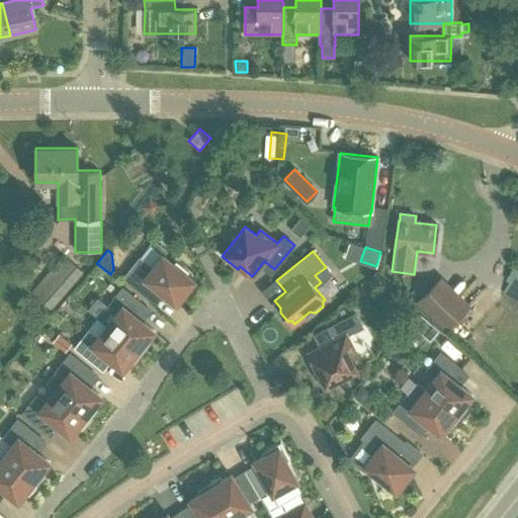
[(51,310),(83,272),(63,255),(30,292),(51,310)]
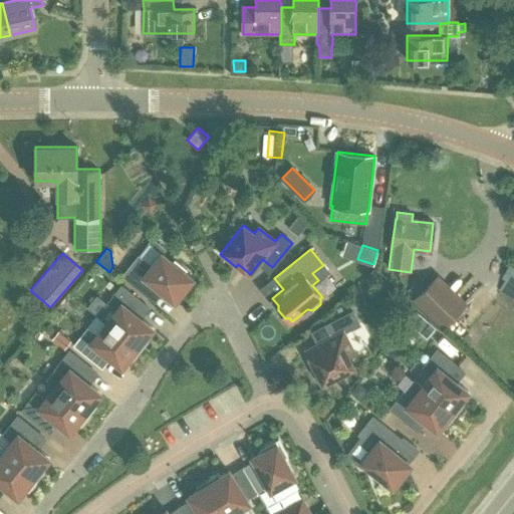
[(175,301),(193,278),(185,272),(187,269),(175,259),(172,262),(161,253),(149,269),(141,262),(126,279),(149,296),(157,287),(175,301)]
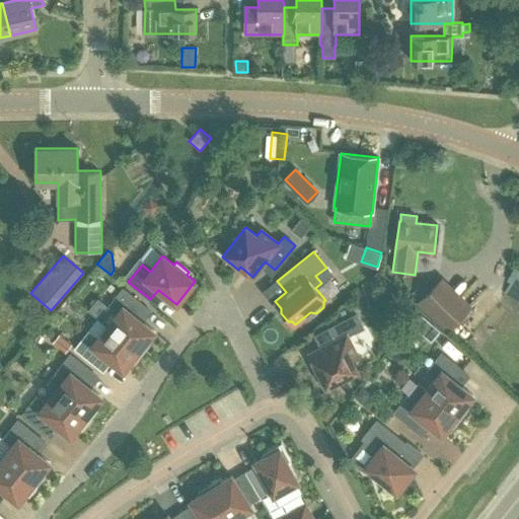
[(447,334),(472,306),(441,277),(417,303),(447,334)]
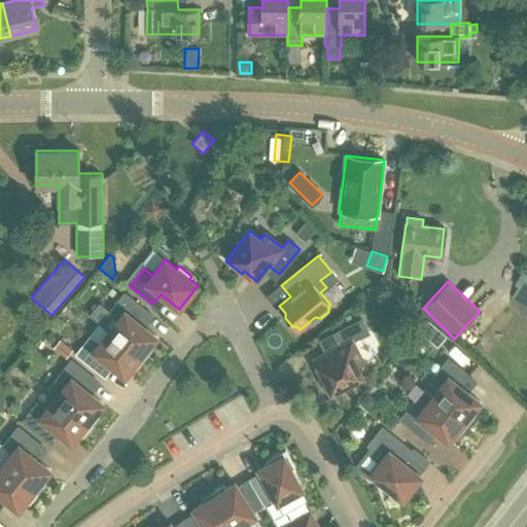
[(100,323),(109,330),(144,358),(152,348),(149,346),(156,337),(139,322),(147,312),(125,293),(100,323)]
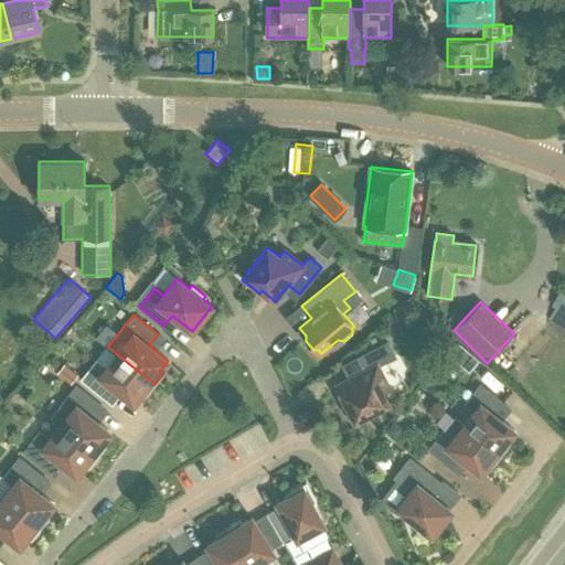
[(377,365),(394,356),(387,342),(349,362),(355,375),(337,385),(344,400),(341,402),(352,422),(388,403),(381,390),(388,386),(377,365)]
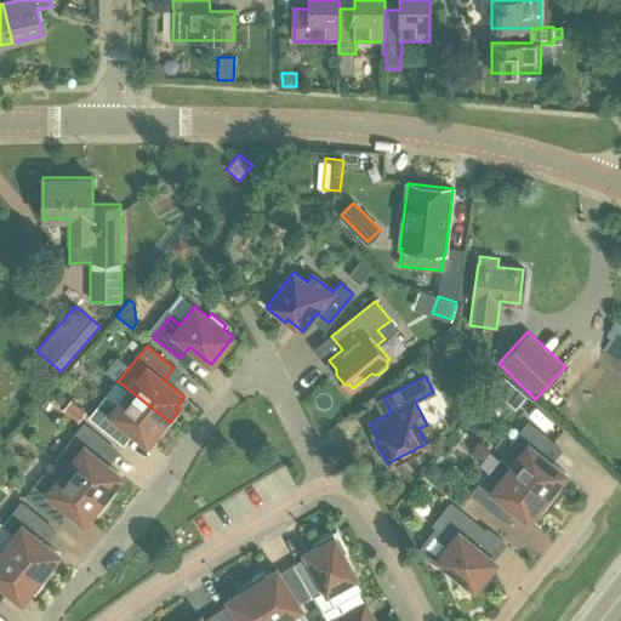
[(502,377),(493,388),(503,398),(514,408),(524,397),(502,377)]
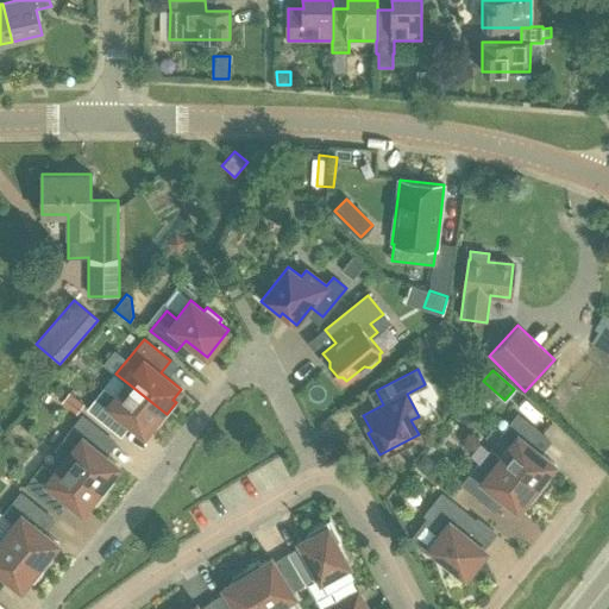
[(157,427),(167,414),(126,382),(114,396),(105,389),(88,409),(114,429),(124,419),(144,434),(154,424),(157,427)]
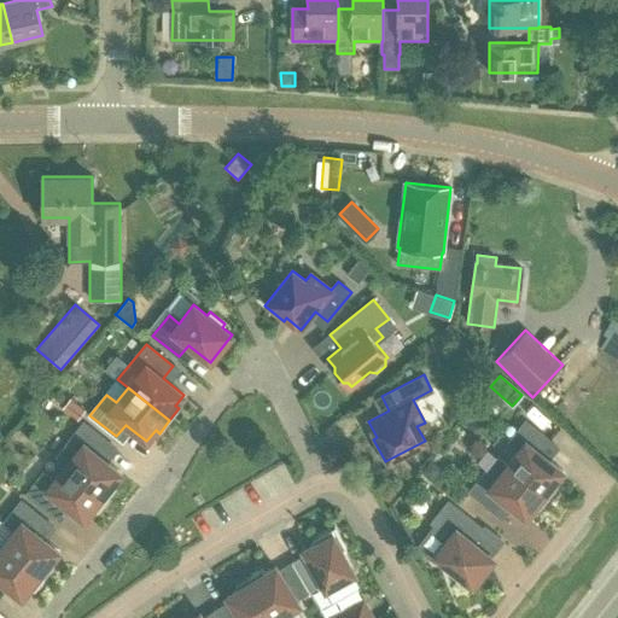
[(85,410),(70,400),(63,409),(76,420),(85,410)]
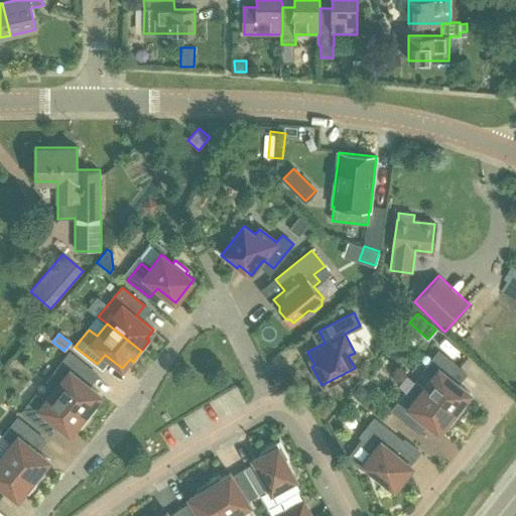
[(463,402),(471,393),(453,379),(461,369),(438,352),(425,369),(433,375),(423,387),(458,415),(466,405),(463,402)]
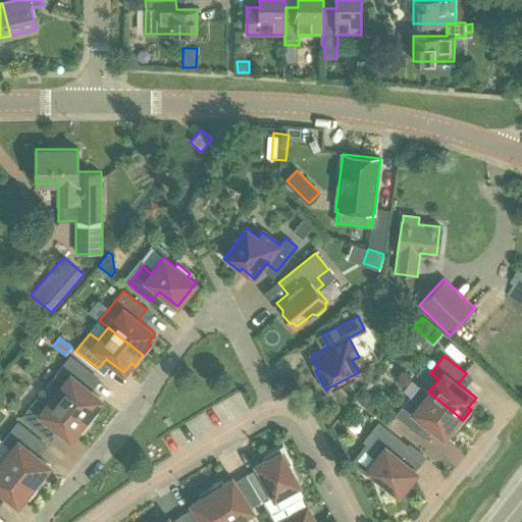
[(95,409),(103,400),(85,385),(93,374),(70,357),(46,386),(55,394),(90,421),(98,411),(95,409)]
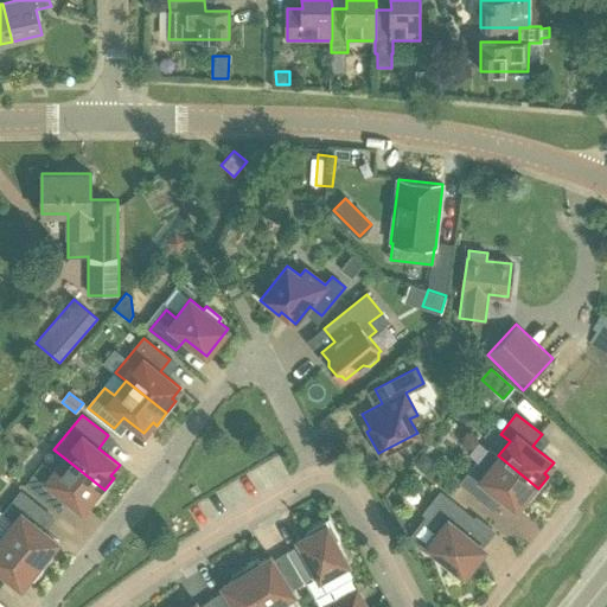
[(538,489),(498,455),(489,448),(460,483),(486,504),(496,492),(517,509),(525,498),(529,500),(538,489)]
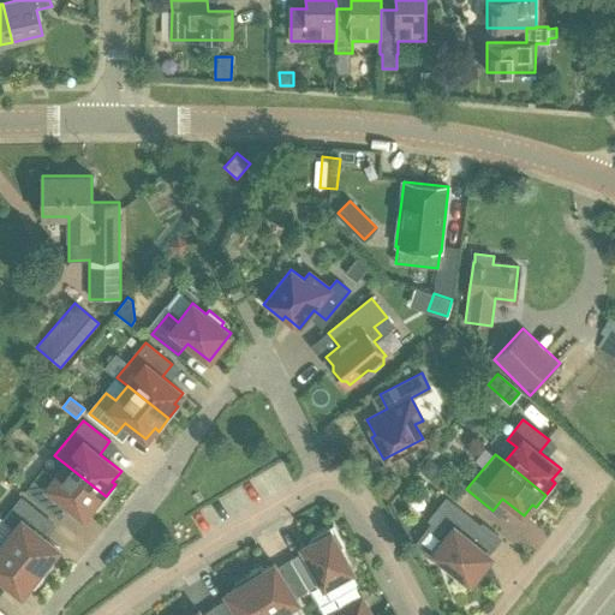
[(429,458),(419,470),(431,479),(440,467),(429,458)]
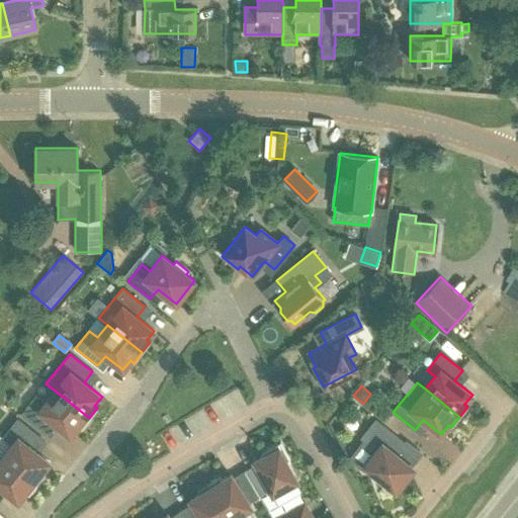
[(81,429),(89,418),(55,391),(45,403),(36,396),(22,414),(45,431),(53,421),(71,435),(78,426),(81,429)]
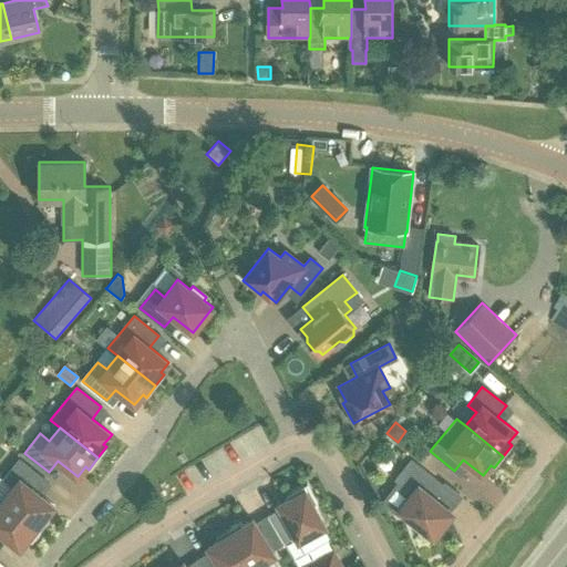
[(47,516),(54,505),(34,490),(43,478),(19,460),(3,478),(13,486),(2,500),(41,529),(50,518),(47,516)]
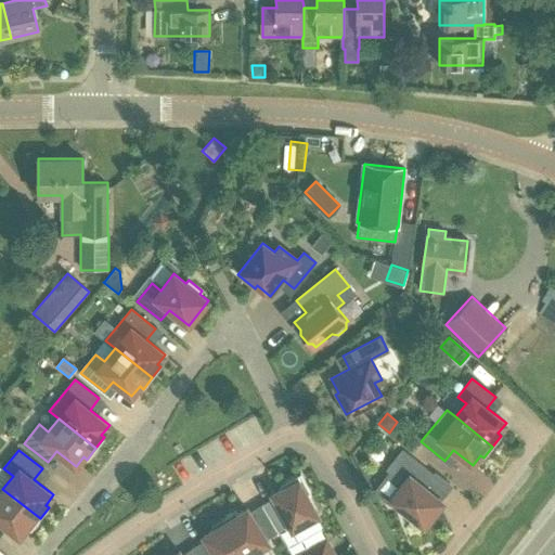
[(424,526),(443,501),(425,487),(434,475),(402,450),(387,469),(403,482),(390,499),(401,507),(399,511),(412,521),(415,518),(424,526)]
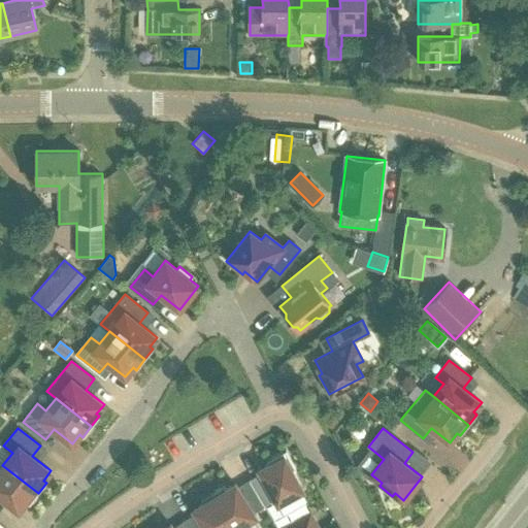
[(250,481),(264,505),(275,499),(277,504),(303,490),(292,470),(296,468),(286,450),(266,461),(268,464),(259,469),(261,474),(250,481)]
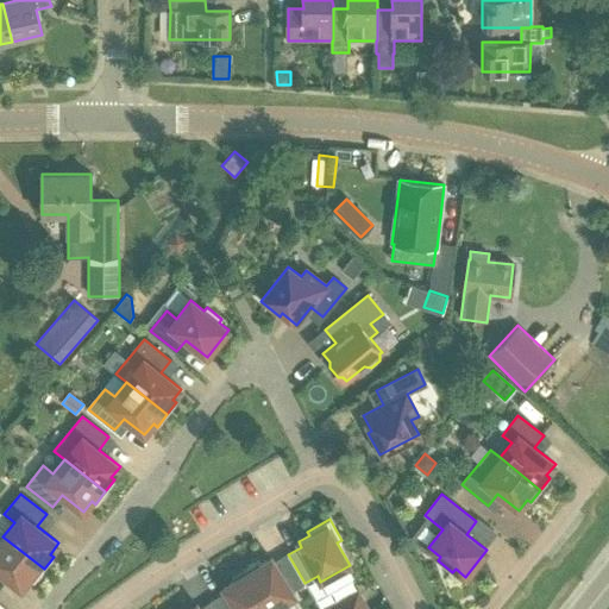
[(33,582),(44,569),(2,537),(0,539),(0,572),(22,589),(30,578),(33,582)]
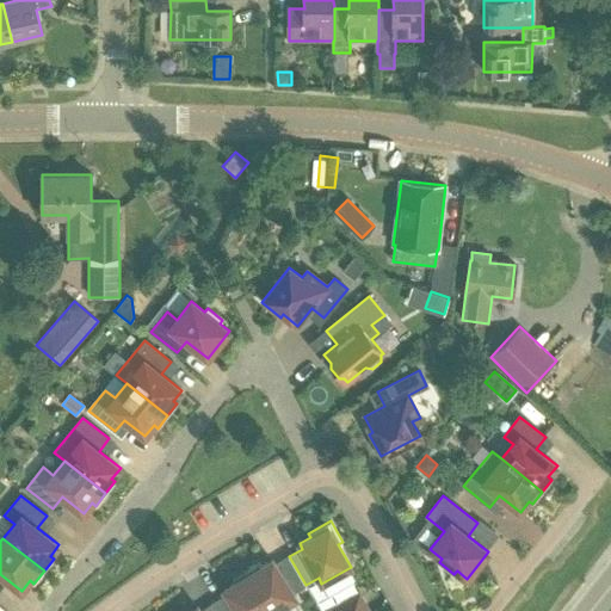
[(294,593),(306,585),(289,556),(276,565),(272,559),(261,566),(259,562),(246,571),(271,610),(275,610),(296,598),(294,593)]
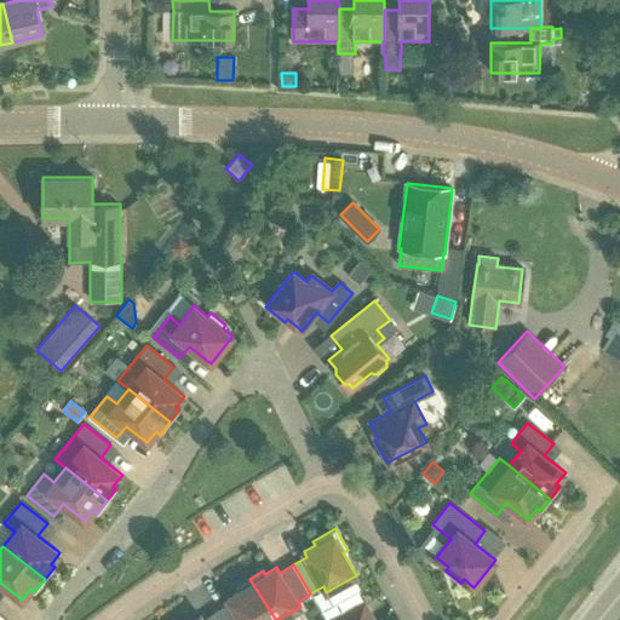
[(275,619),(250,579),(236,587),(239,591),(227,598),(230,603),(217,612),(223,619),(275,619)]
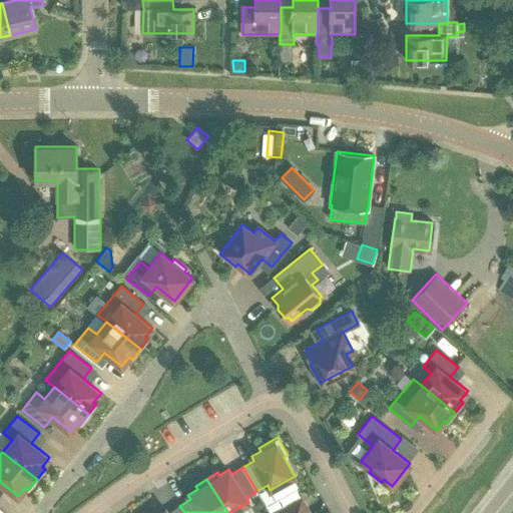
[(310,512),(302,498),(275,512),(310,512)]
